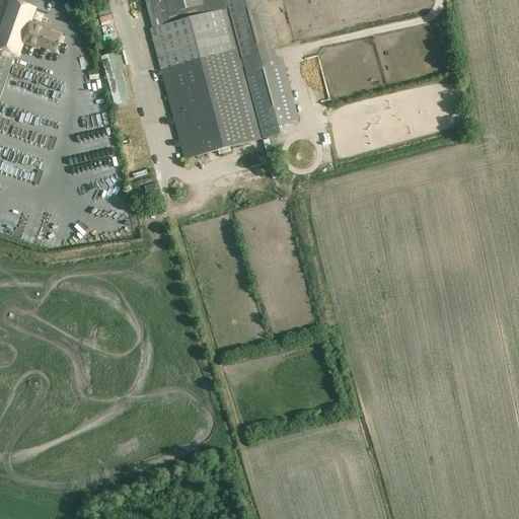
[(0,49),(19,57),(24,42),(42,48),(42,46),(57,52),(62,39),(52,34),(53,32),(30,24),(35,9),(11,0),(10,0),(0,29),(0,49)]
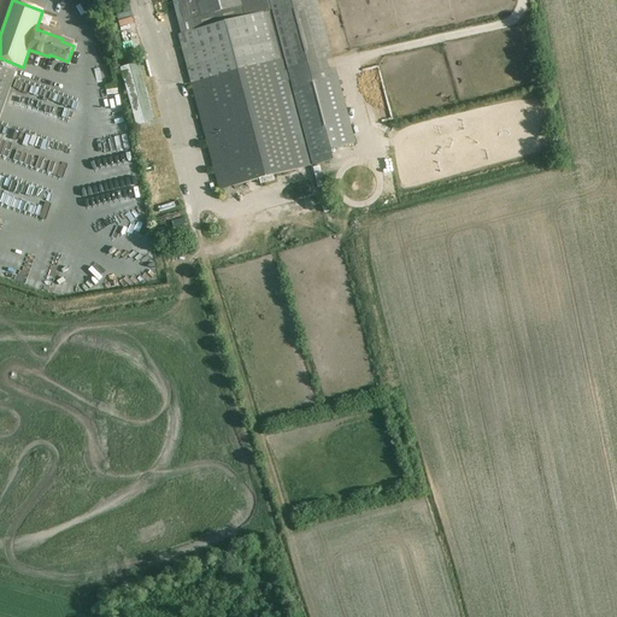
[(0,0),(0,117),(16,74),(0,68),(0,0)]
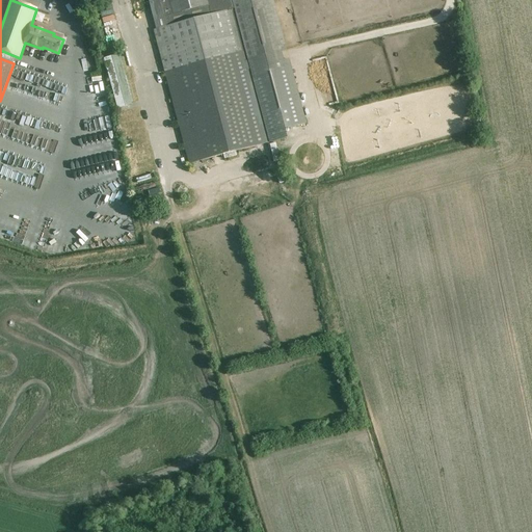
[(109,0),(99,0),(104,14),(112,10),(109,0)]
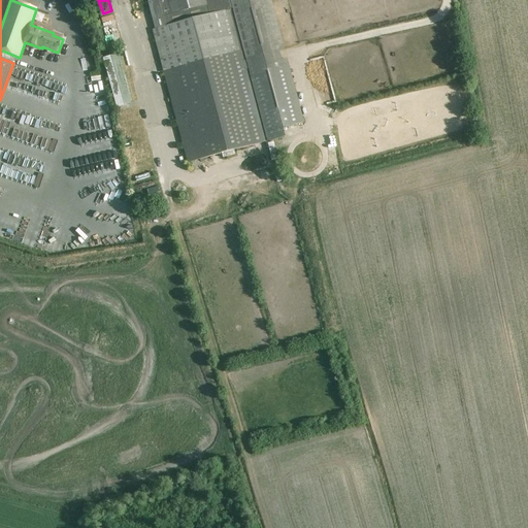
[(147,0),(151,11),(154,10),(159,30),(153,31),(188,163),(222,155),(223,159),(235,156),(234,151),(285,137),(283,129),(303,124),(286,60),(279,62),(276,54),(282,52),(267,0),(147,0)]
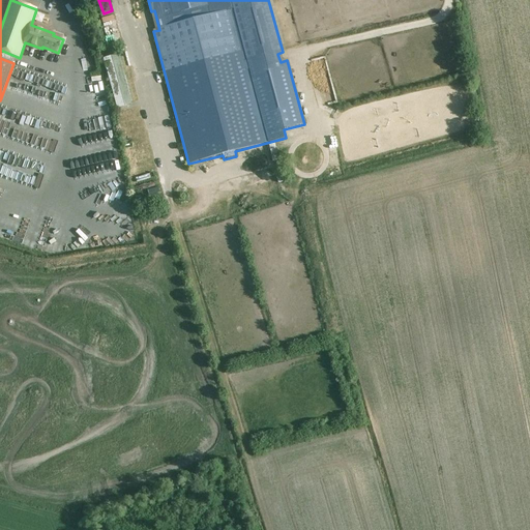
[(133,101),(120,55),(105,58),(117,106),(133,101)]
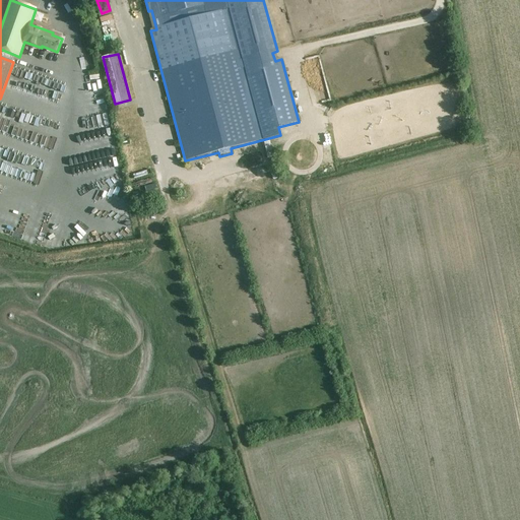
All buildings are outlined.
